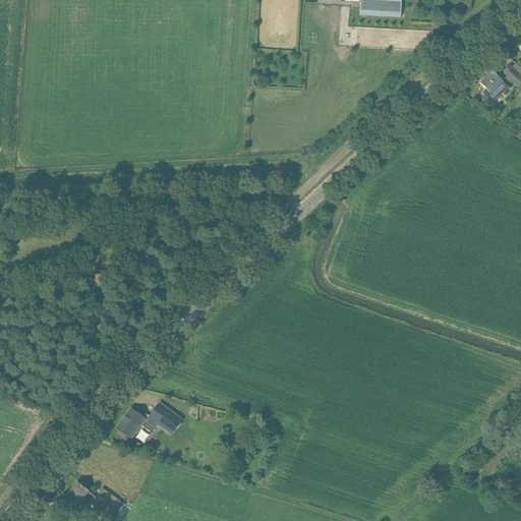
[(360,0),(360,15),(401,17),(401,0),(360,0)]
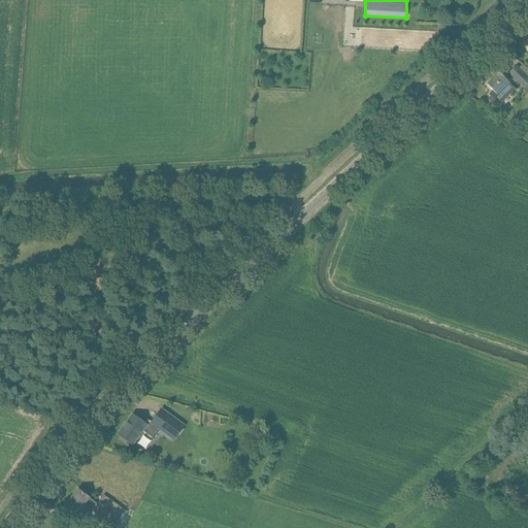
[(527,76),(517,65),(508,73),(520,85),(522,81),(527,87),(527,85),(527,76)]
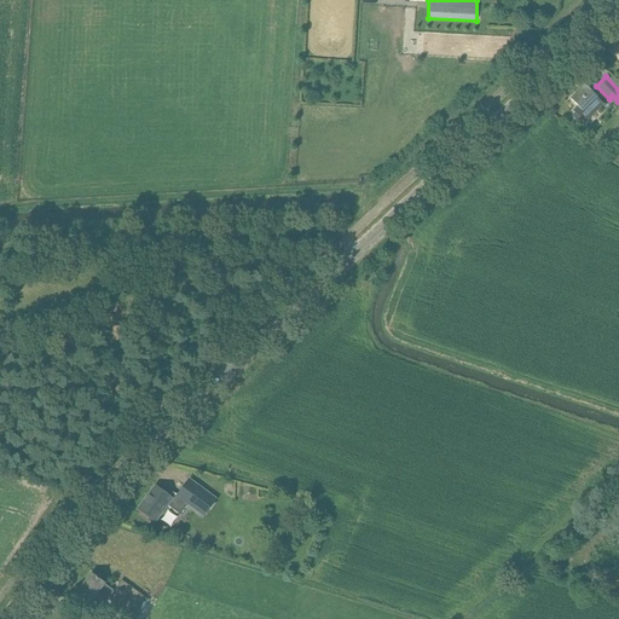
[(597,97),(585,85),(571,99),(578,106),(572,111),(574,113),(574,115),(574,119),(577,121),(580,121),(583,121),(585,123),(605,105),(596,97),(597,97)]
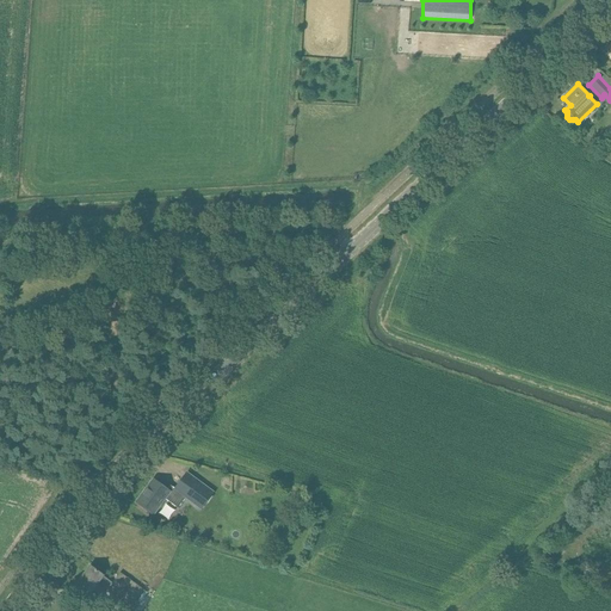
[(137,503),(154,516),(167,499),(179,507),(187,498),(202,508),(214,493),(187,473),(176,489),(171,486),(167,491),(154,480),(148,489),(149,489),(140,503),(137,503)]
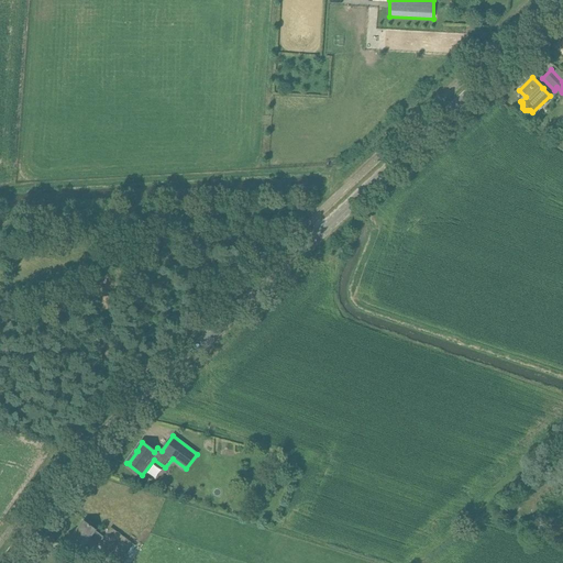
[(72,538),(84,548),(91,538),(120,560),(132,543),(110,528),(105,537),(84,521),(72,538)]
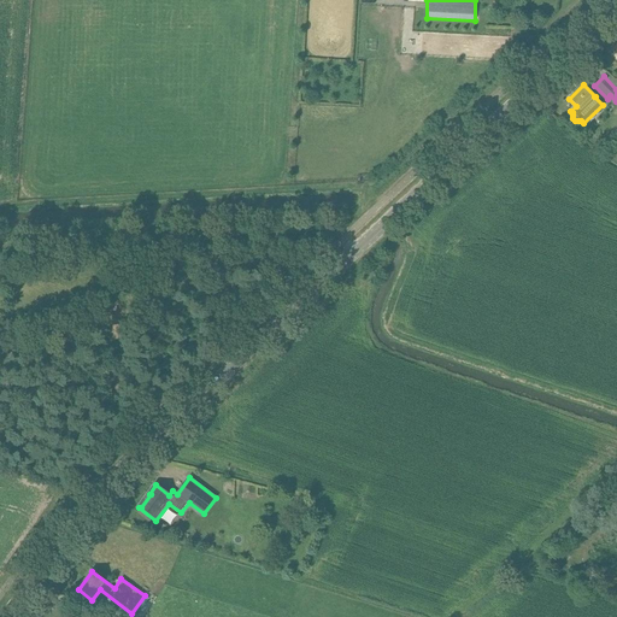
All buildings are outlined.
